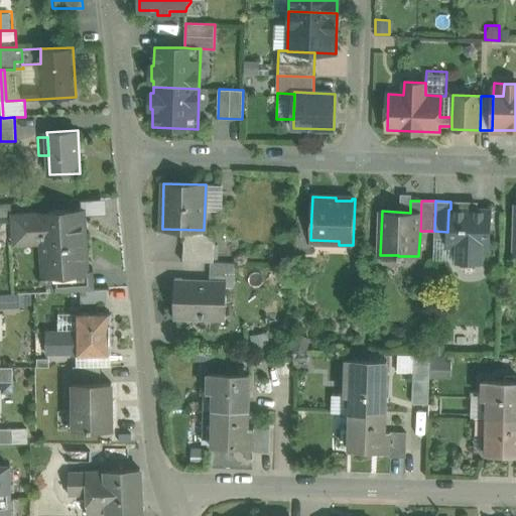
[(0,204),(0,218),(14,218),(13,216),(13,203),(0,204)]
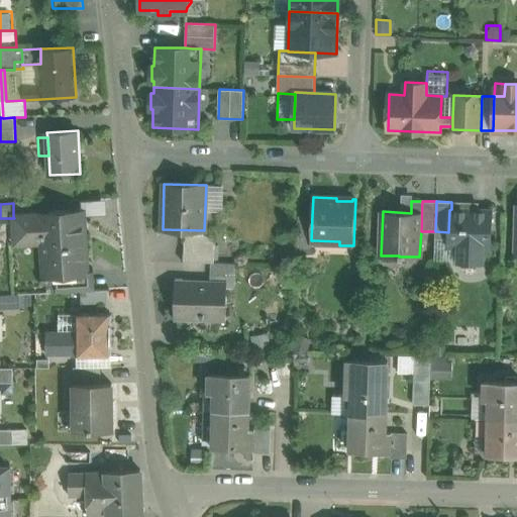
[(451,209),(449,210),(448,232),(448,246),(459,246),(459,261),(482,262),(483,247),(491,247),(492,211),(451,209)]
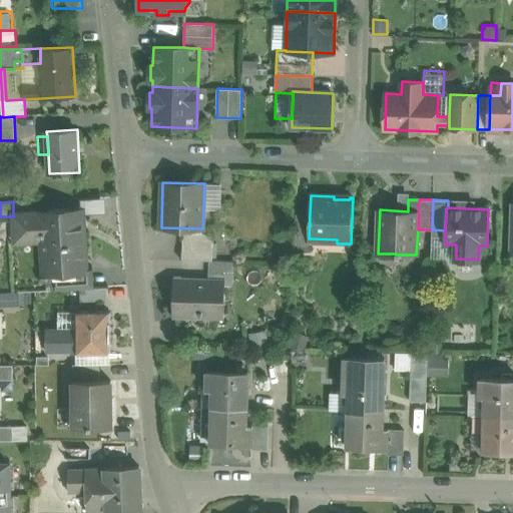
[(55,236),(83,235),(81,210),(13,214),(14,216),(15,241),(17,241),(17,238),(55,236)]
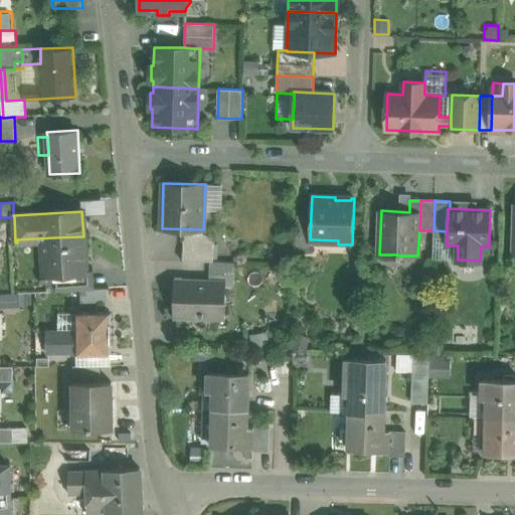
[(311,214),(298,214),(296,252),(312,252),(313,239),(310,239),(311,214)]
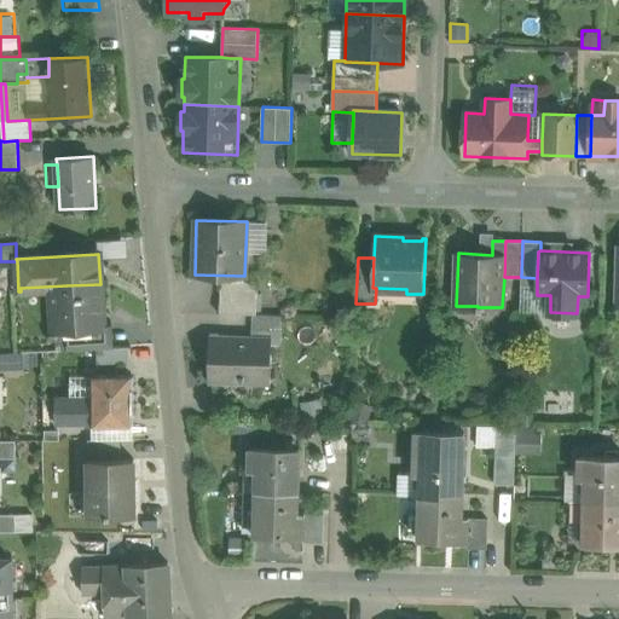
[(258,282),(221,282),(220,312),(256,313),(258,282)]
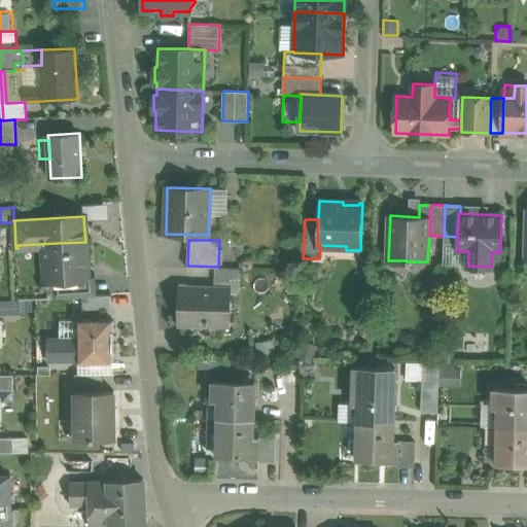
[(85,242),(57,243),(60,280),(89,279),(88,277),(85,242)]
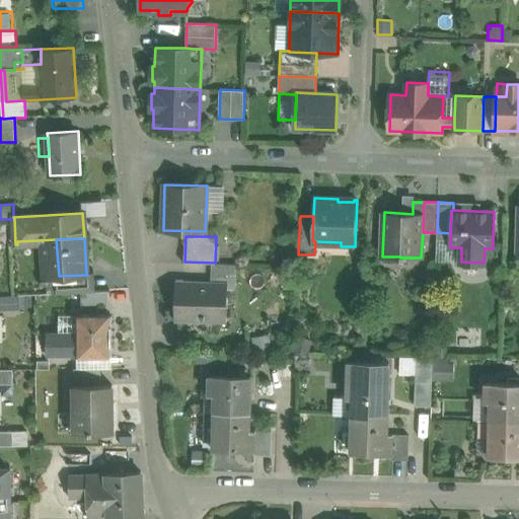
[(236,265),(213,264),(212,276),(236,277),(236,265)]
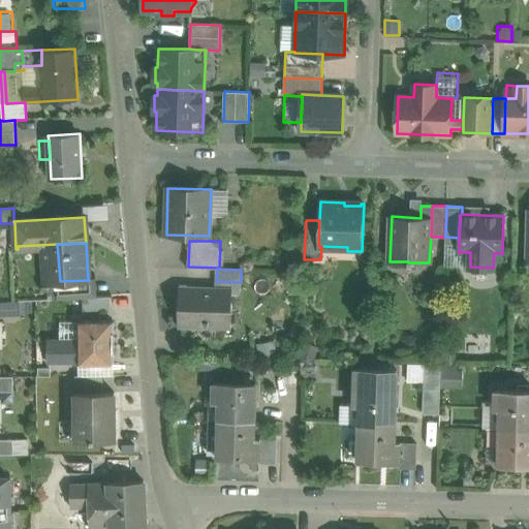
[(89,280),(60,281),(61,299),(67,299),(84,298),(94,297),(93,278),(88,278),(89,280)]
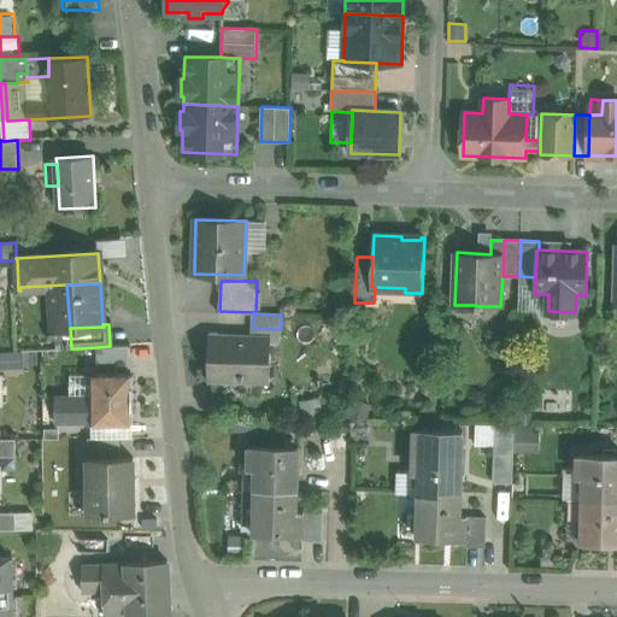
[(271,334),(210,333),(209,382),(270,383),(271,334)]
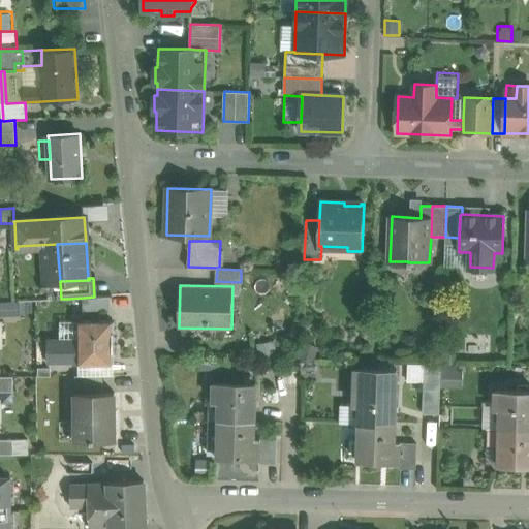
[(94,297),(84,298),(84,310),(111,309),(110,296),(94,297)]
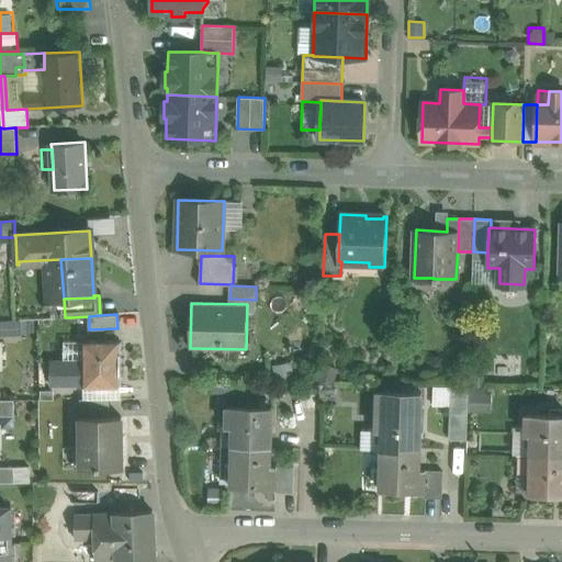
[(71,317),(71,330),(89,329),(89,316),(71,317)]
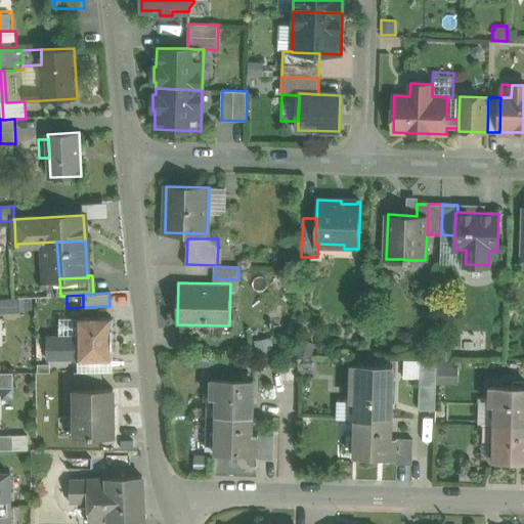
[(20,298),(0,299),(0,313),(20,312),(20,298)]
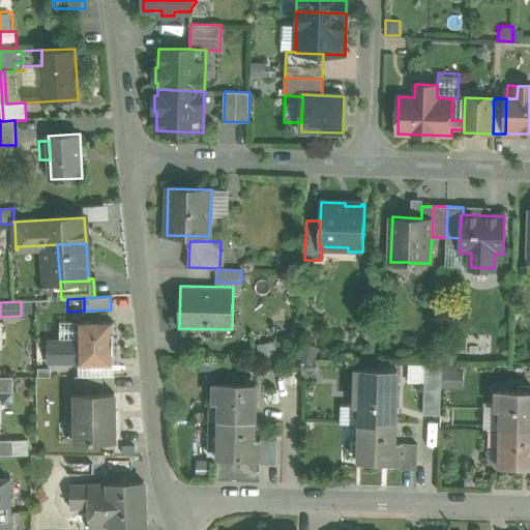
[(114,362),(114,322),(79,322),(79,341),(58,341),(48,341),(48,363),(76,362),(79,362),(80,363),(110,363),(114,362)]
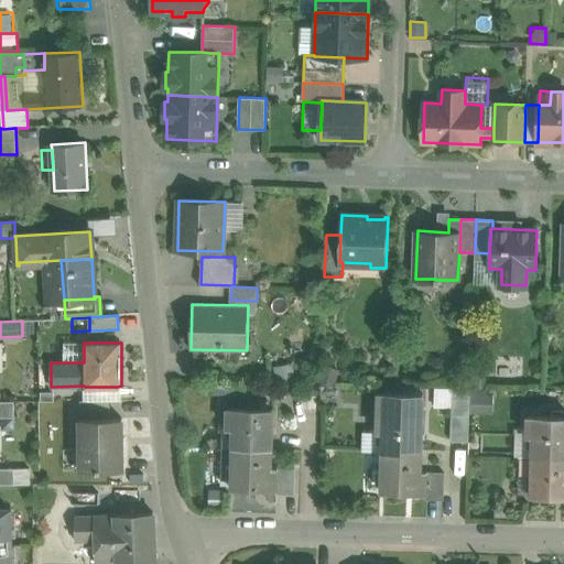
[(84,343),(62,343),(62,362),(84,362),(84,343)]
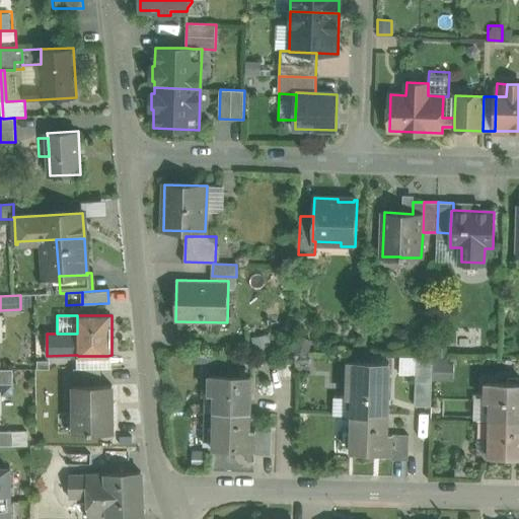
[(310,336),(296,336),(295,354),(309,354),(310,336)]
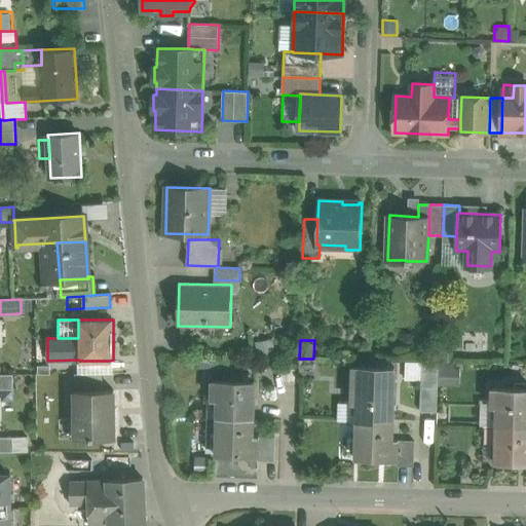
[(455,344),(440,344),(439,363),(454,363),(455,344)]
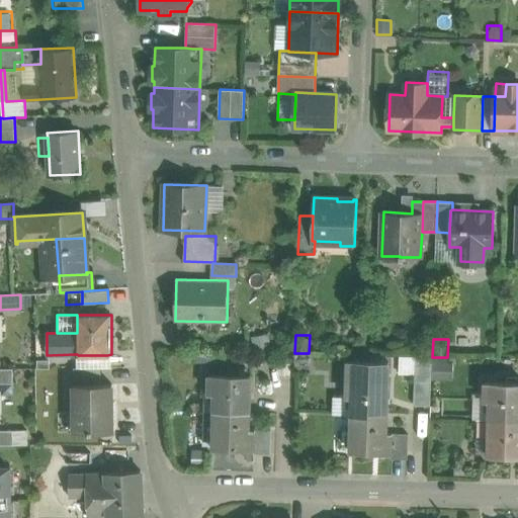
[(74,354),(74,367),(101,367),(108,367),(107,355),(78,355),(77,354),(74,354)]
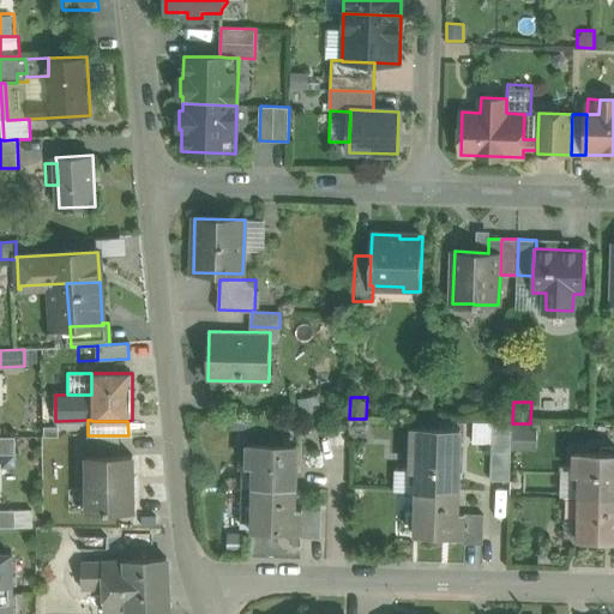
[(474,444),(492,445),(493,422),(474,422),(474,444)]
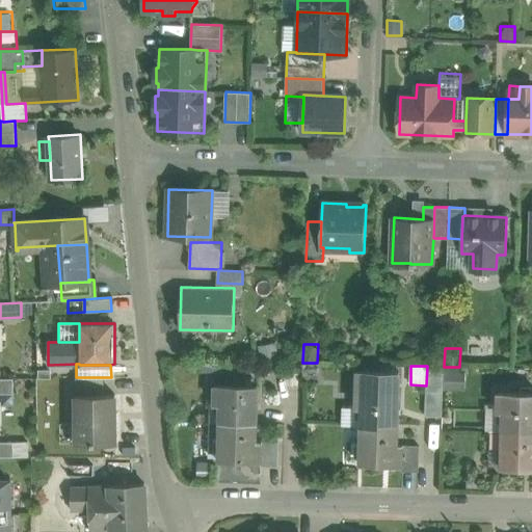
[(444,367),(427,366),(426,391),(443,392),(444,367)]
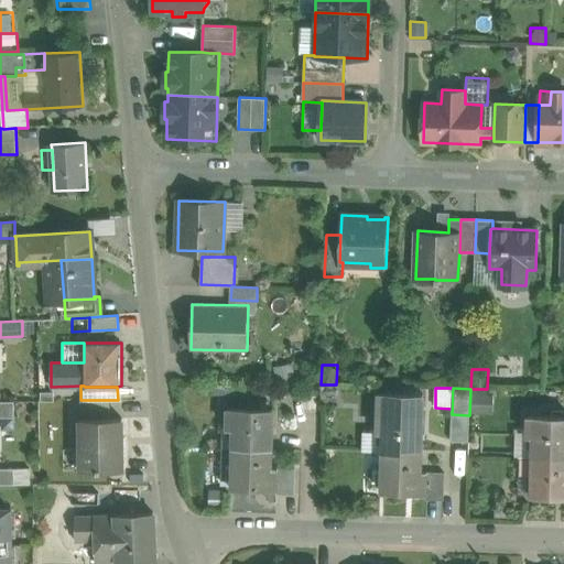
[(487,389),(470,389),(469,415),(470,415),(492,416),(492,396),(487,396),(487,389)]
